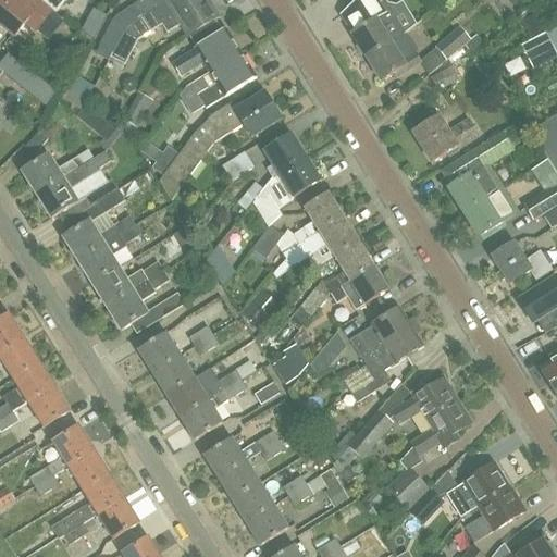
[(12,0),(0,0),(0,26),(14,38),(26,24),(47,40),(63,21),(54,13),(38,0),(27,0),(22,8),(12,0)]
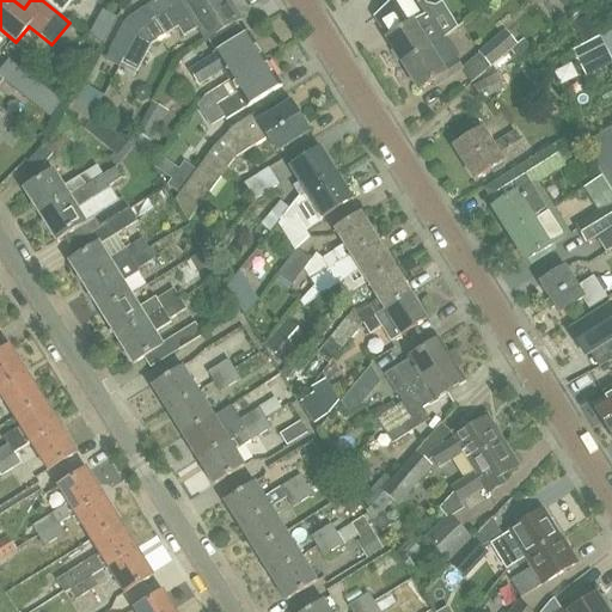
[(42,0),(60,14),(72,0),(42,0)]
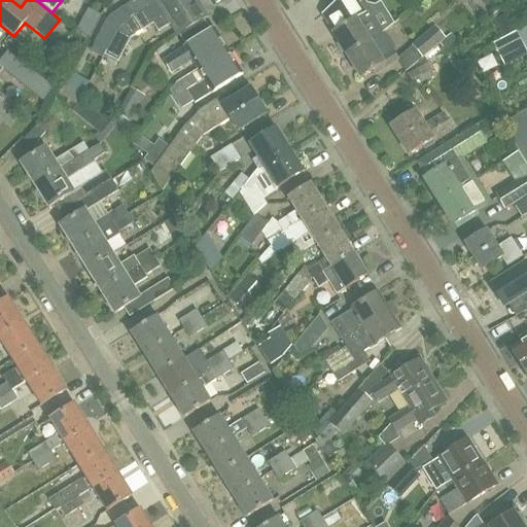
[(119,28),(117,26),(134,15),(138,13),(160,0),(140,0),(134,4),(133,3),(110,18),(105,23),(94,44),(95,45),(107,51),(118,29),(119,28)]
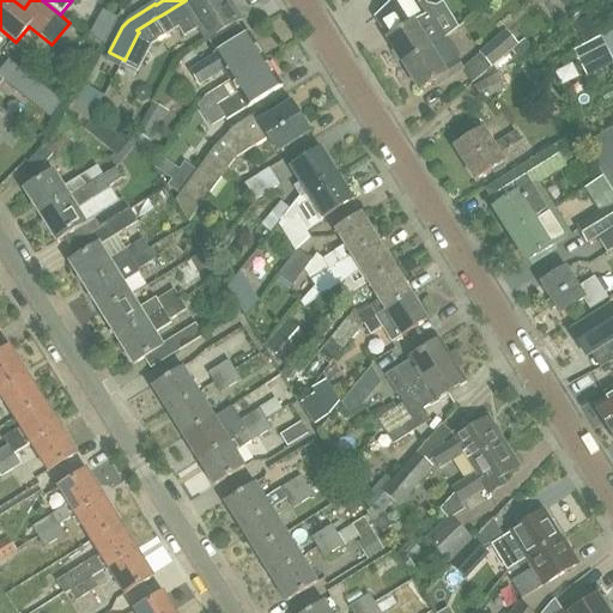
[(198,26),(206,40),(240,18),(231,5),(228,0),(186,0),(161,16),(156,18),(137,30),(139,32),(138,34),(125,60),(122,64),(138,72),(152,44),(178,28),(183,35),(198,26)]
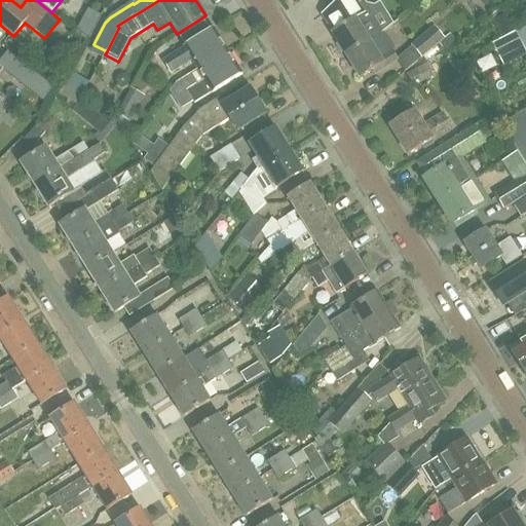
[(341,53),(345,51),(347,54),(370,41),(382,33),(366,6),(362,9),(355,0),(340,0),(325,13),(335,31),(334,32),(338,39),(334,42),(341,53)]
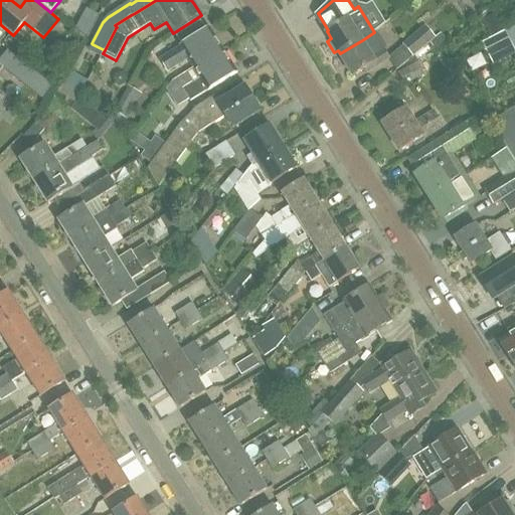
[(92,36),(101,12),(89,7),(78,31),(92,36)]
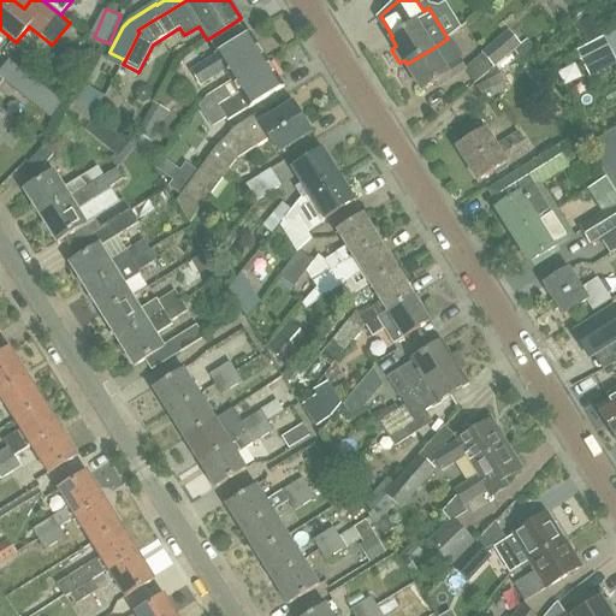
[(579,24),(588,45),(575,52),(579,60),(581,59),(604,48),(608,46),(603,37),(592,17),(579,24)]
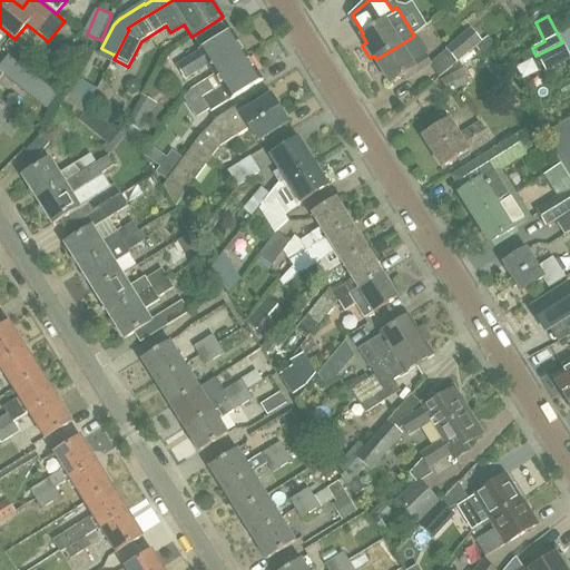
[(569,52),(569,26),(559,32),(569,52)]
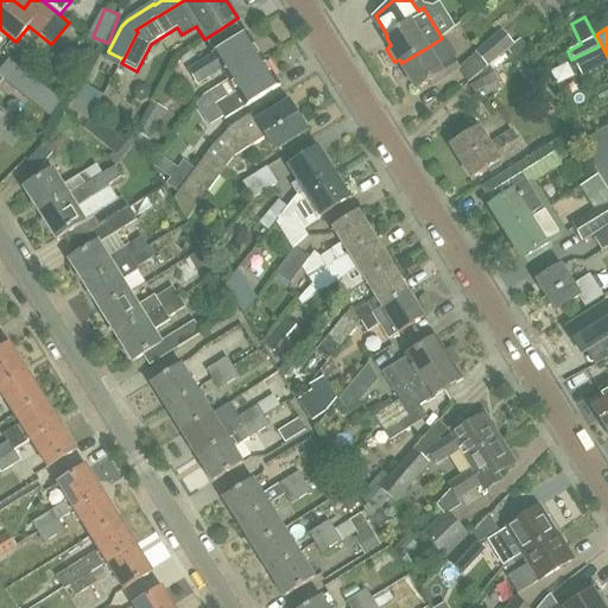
[(247,32),(214,52),(188,69),(197,84),(228,67),(234,78),(246,71),(264,59),(247,32)]
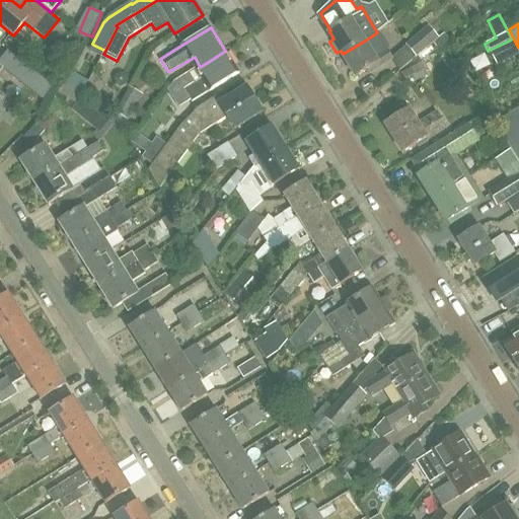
[(417,57),(438,39),(429,27),(408,46),(417,57)]
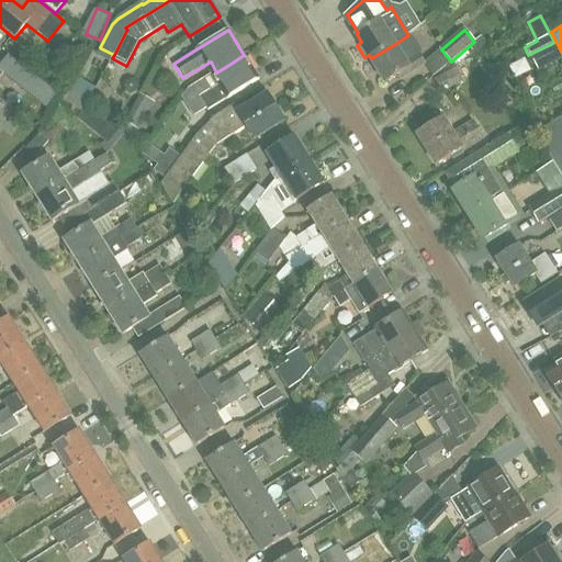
[(395,44),(371,58),(386,82),(397,76),(400,79),(426,64),(420,54),(419,55),(420,49),(413,37),(409,36),(408,35),(395,44)]
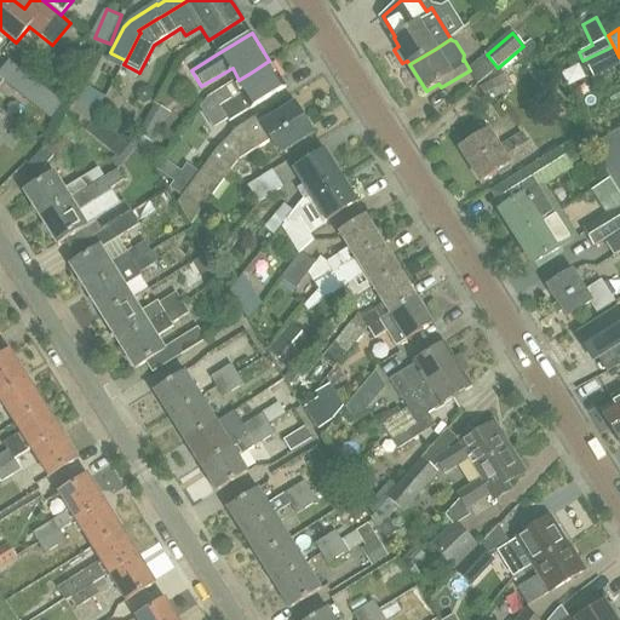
[(530,40),(523,46),(534,58),(540,53),(530,40)]
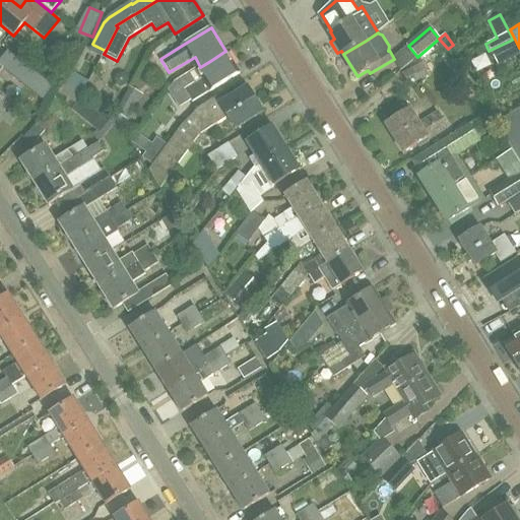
[(7,51),(0,59),(0,66),(26,88),(38,75),(33,71),(16,57),(7,51)]
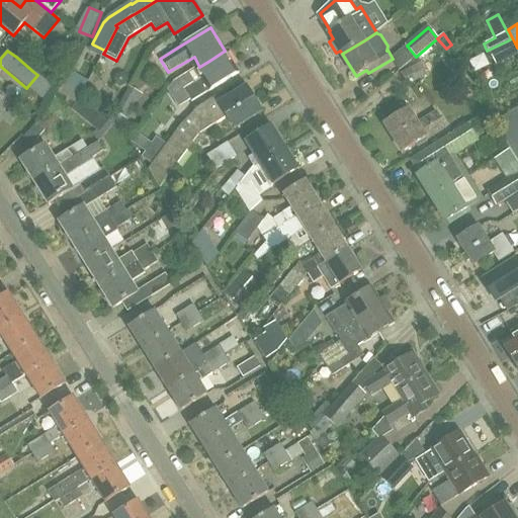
[(209,61),(199,67),(206,77),(184,90),(192,102),(239,74),(225,51),(209,61)]
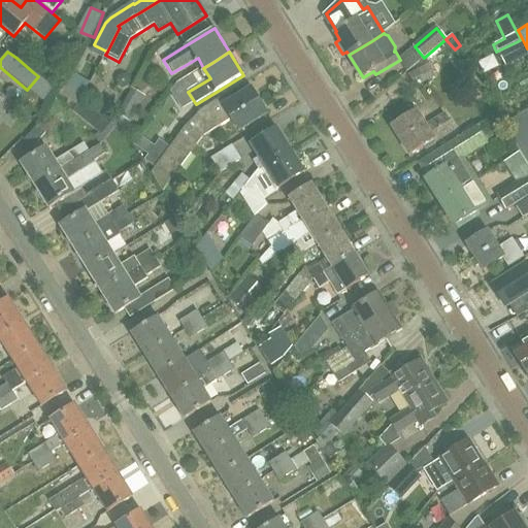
[(84,94),(92,84),(78,73),(70,84),(84,94)]
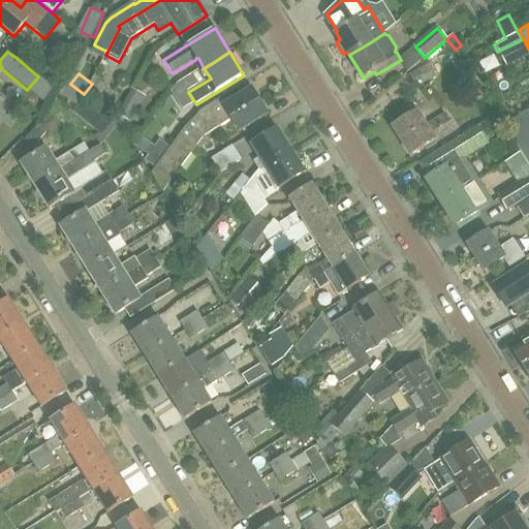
[(132,89),(117,116),(124,128),(128,122),(131,123),(146,96),(132,89)]
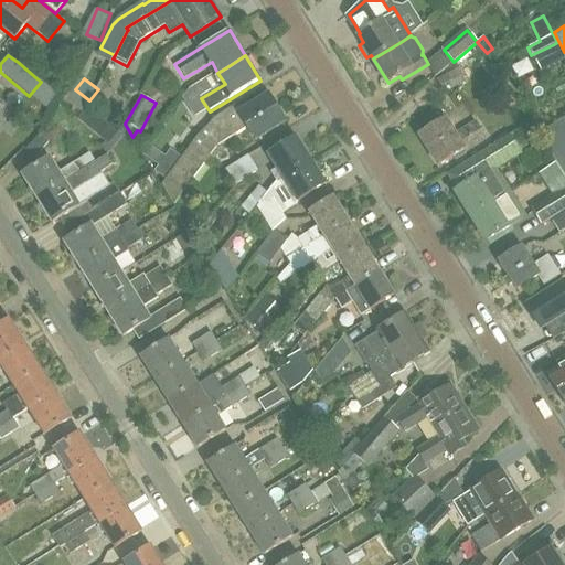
[(196,139),(182,159),(168,178),(166,180),(162,185),(174,205),(217,145),(248,126),(257,139),(286,121),(269,95),(241,113),(236,106),(213,119),(198,137),(196,139)]
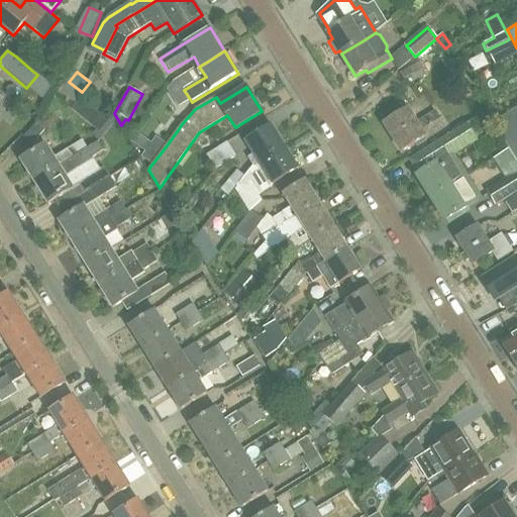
[(516,108),(493,124),(516,163),(516,108)]
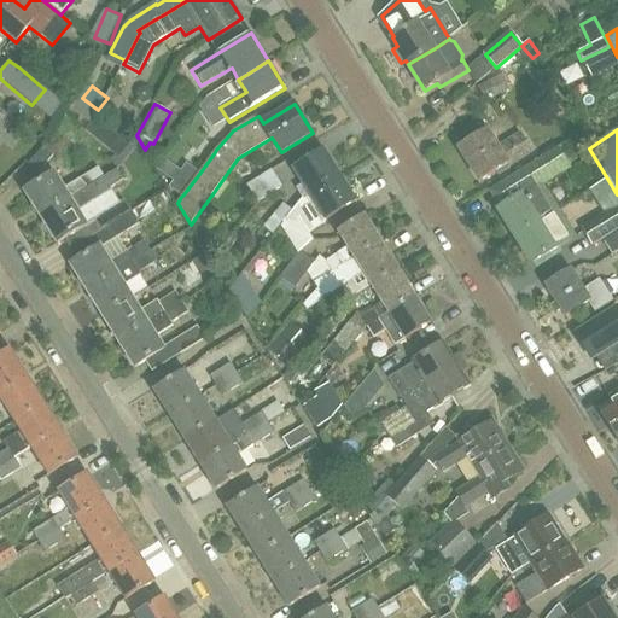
[(509,168),(532,153),(534,152),(522,133),(497,147),(488,130),(460,147),(481,181),(507,165),(509,168)]
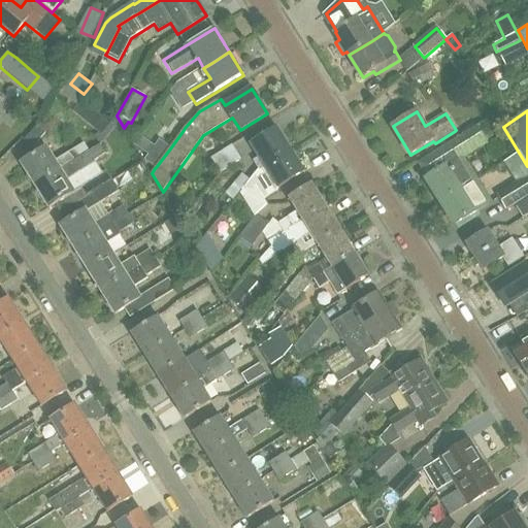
[(37,126),(23,141),(31,150),(45,133),(37,126)]
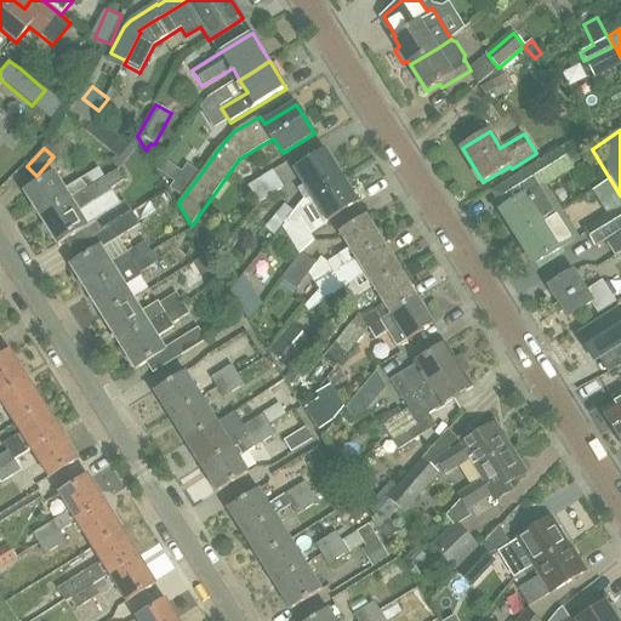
[(491,192),(503,210),(501,211),(518,238),(560,212),(543,186),(573,167),(560,148),(491,192)]
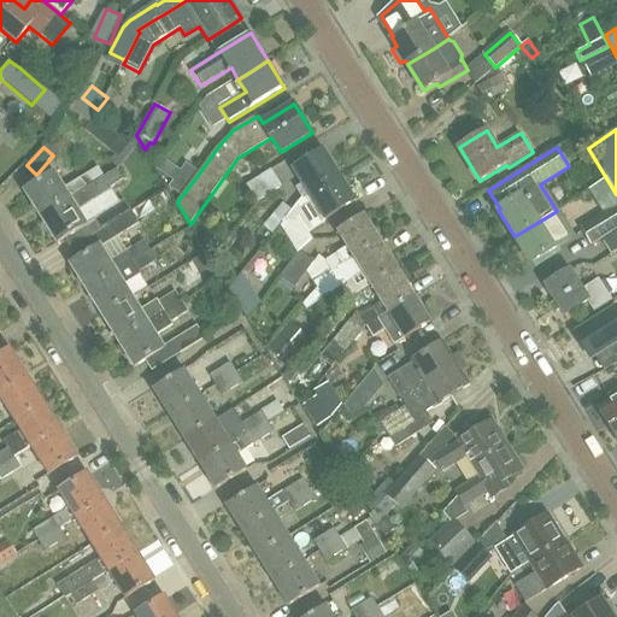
[(319,188),(340,175),(324,150),(295,168),(304,183),(298,188),(305,199),(309,195),(319,188)]
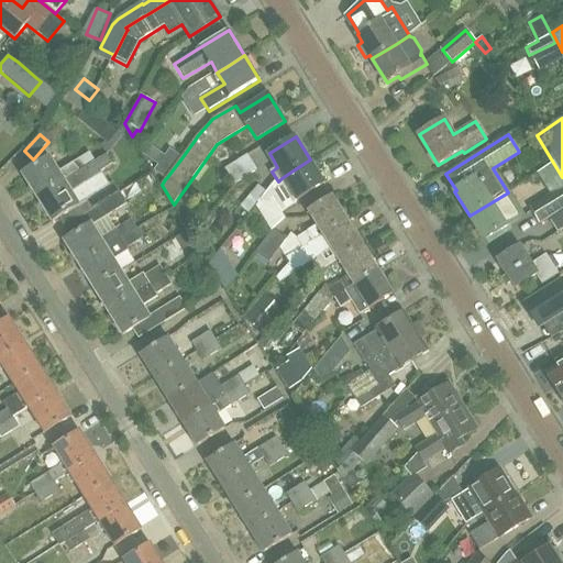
[(157,166),(154,172),(165,179),(167,177),(180,157),(169,150),(164,156),(157,166)]
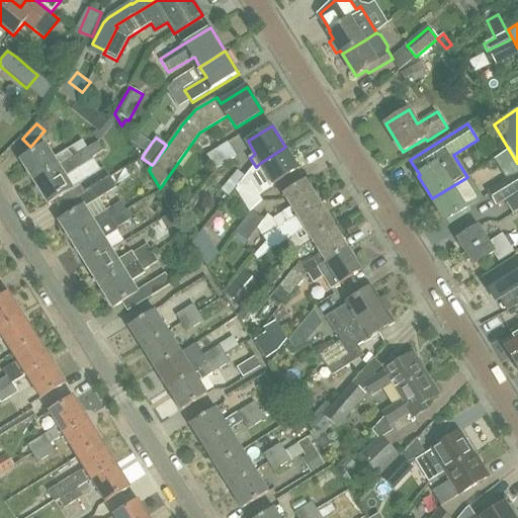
[(46,145),(21,161),(35,183),(87,150),(82,142),(55,159),(54,158),(46,145)]
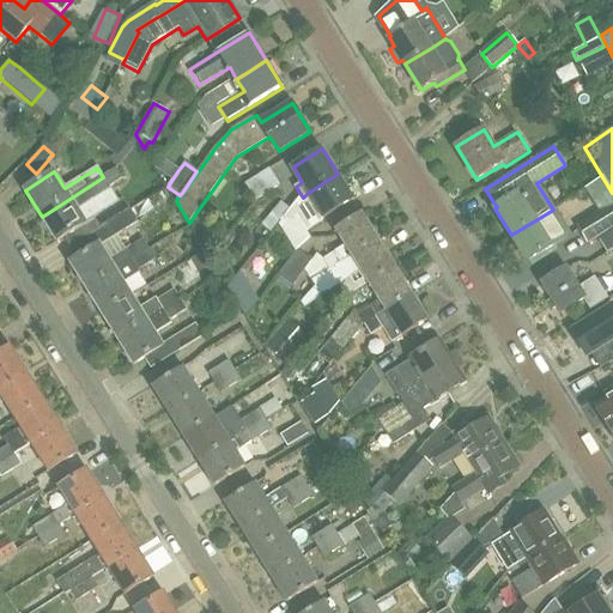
[(256,201),(280,186),(269,168),(246,183),(256,201)]
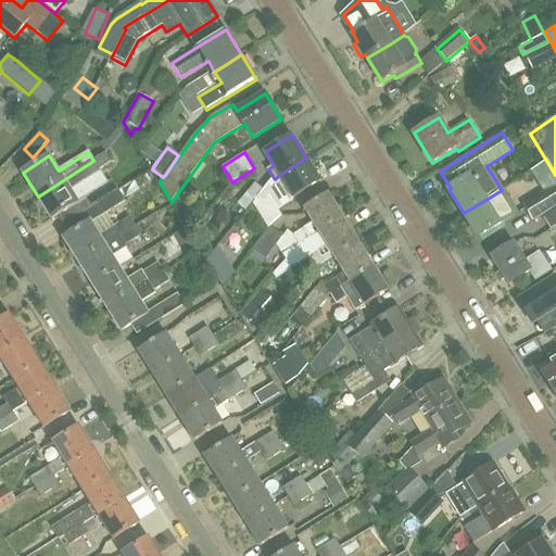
[(93,161),(38,197),(52,218),(59,215),(64,225),(88,210),(117,191),(111,180),(108,184),(100,171),(112,164),(111,161),(105,153),(93,161)]
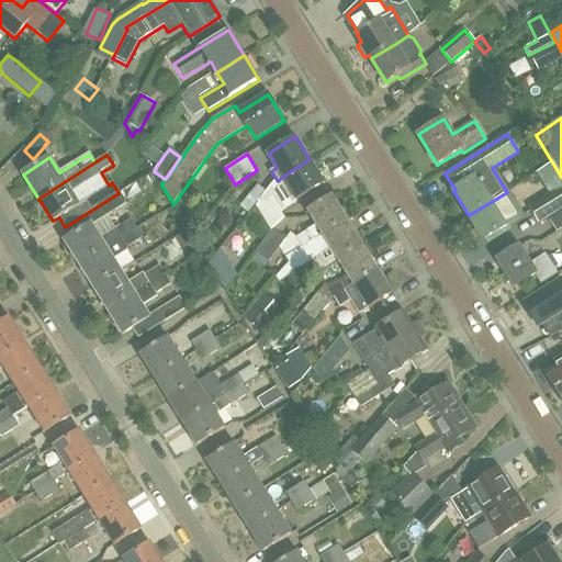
[(325,183),(310,159),(291,171),(281,178),(278,181),(268,192),(260,201),(262,205),(272,200),(281,214),(296,204),(298,201),(325,183)]
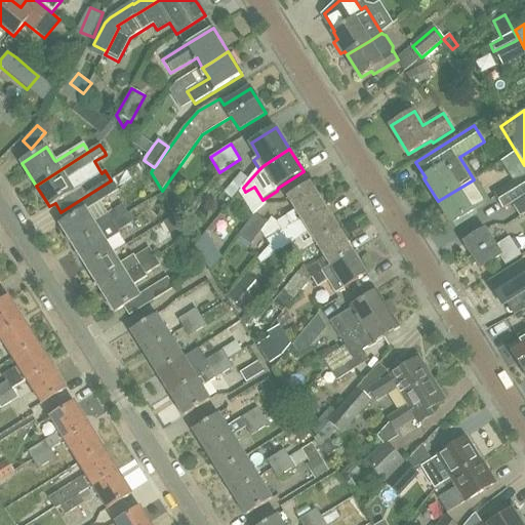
[(234,182),(242,189),(243,188),(250,179),(241,172),(234,182)]
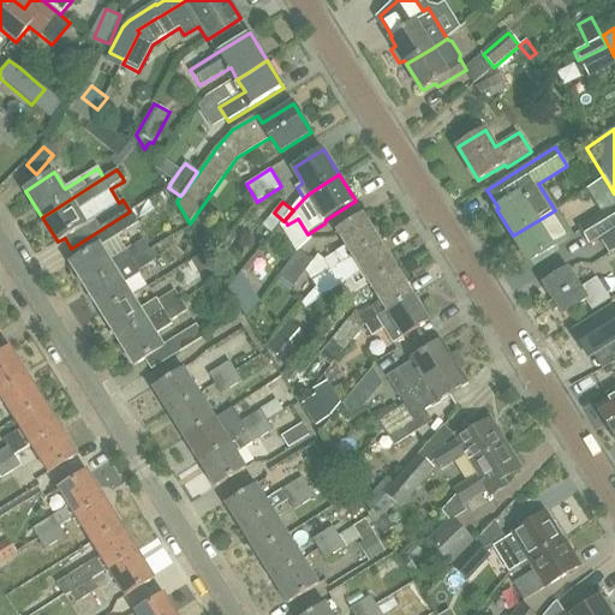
[(614,226),(614,203),(579,226),(590,243),(614,226)]
